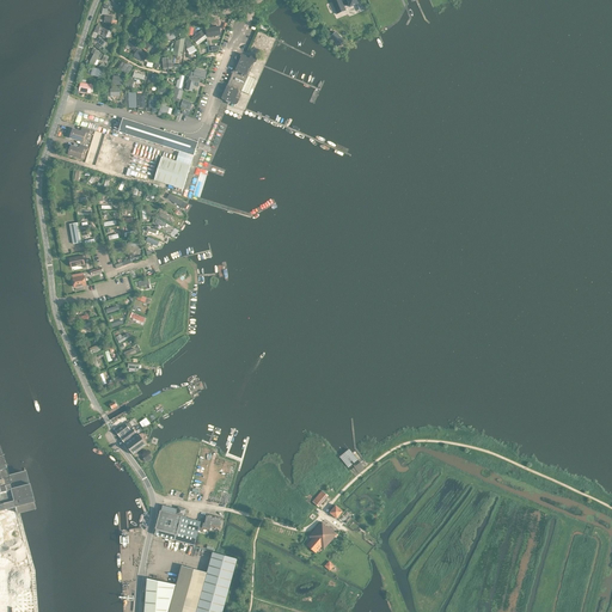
[(330,0),(337,14),(346,11),(344,6),(349,5),(349,7),(357,4),(361,2),(360,0),(359,0),(357,1),(356,0),(344,0),(342,1),(341,0),(330,0)]
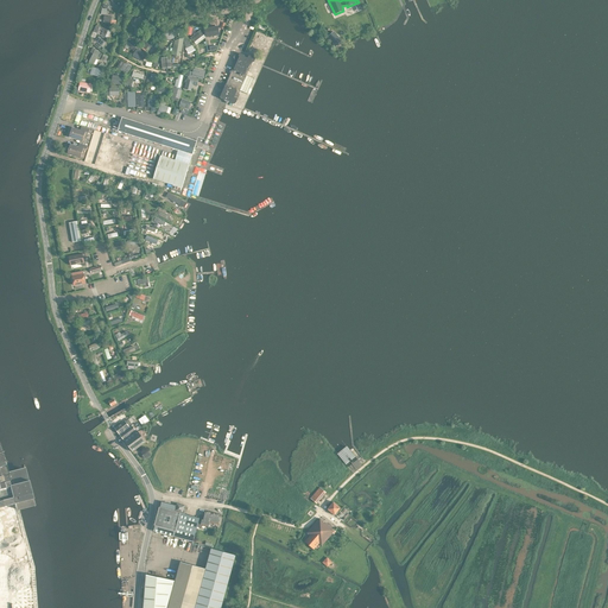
[(112,17),(103,16),(103,21),(105,21),(105,25),(115,26),(115,20),(112,19),(112,17)]
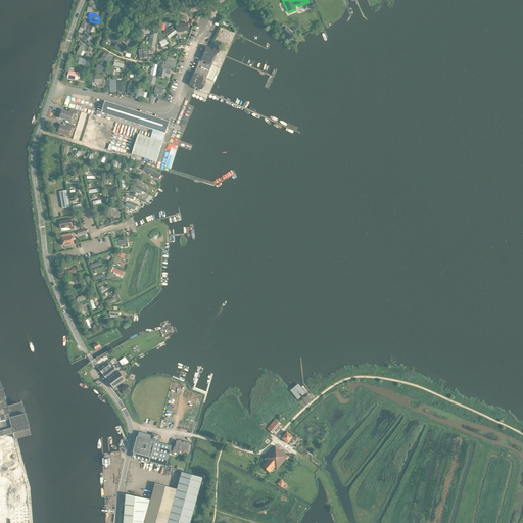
[(125,16),(126,14),(124,13),(120,13),(119,15),(115,21),(117,24),(120,25),(125,16)]
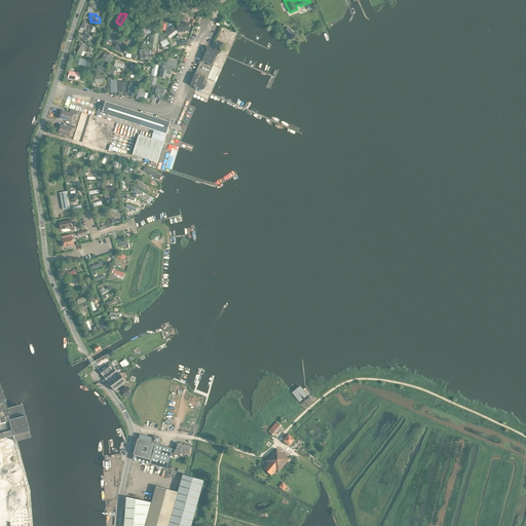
[(135,15),(128,17),(130,25),(138,23),(135,15)]
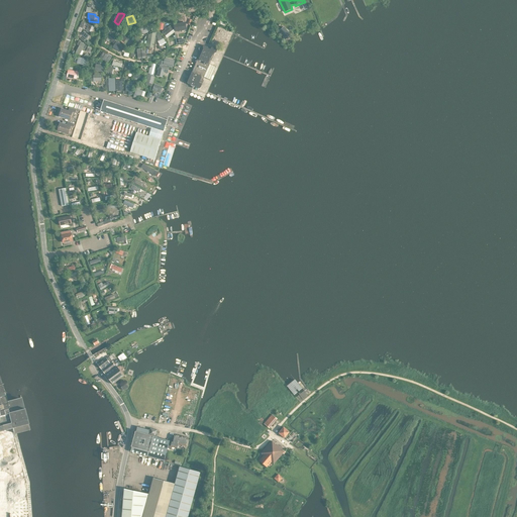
[(140,26),(140,32),(143,33),(147,32),(151,24),(143,20),(140,26)]
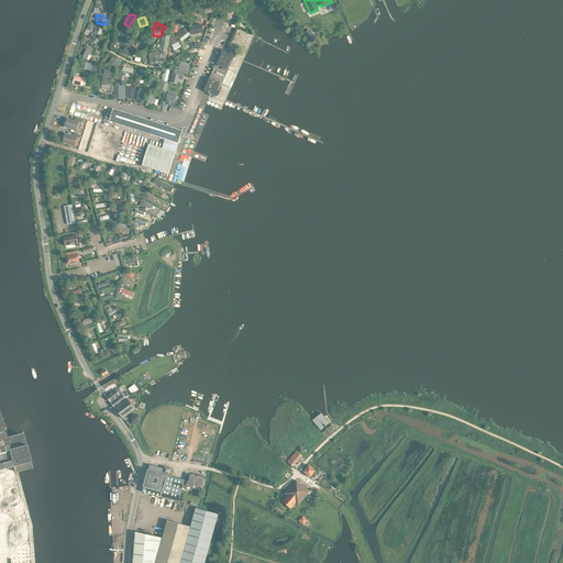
[(202,24),(189,26),(191,34),(203,32),(202,24)]
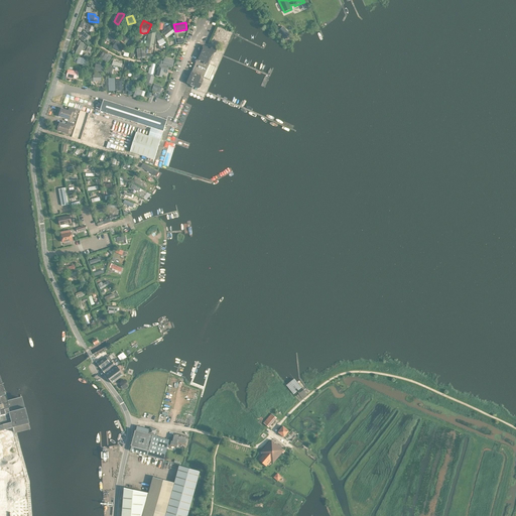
[(160,32),(162,34),(163,36),(164,36),(165,36),(167,35),(166,34),(171,31),(169,29),(167,27),(160,32)]
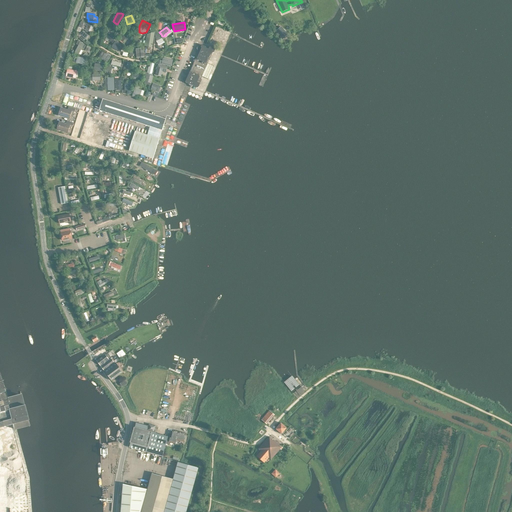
[(281,27),(275,32),(283,39),(288,34),(281,27)]
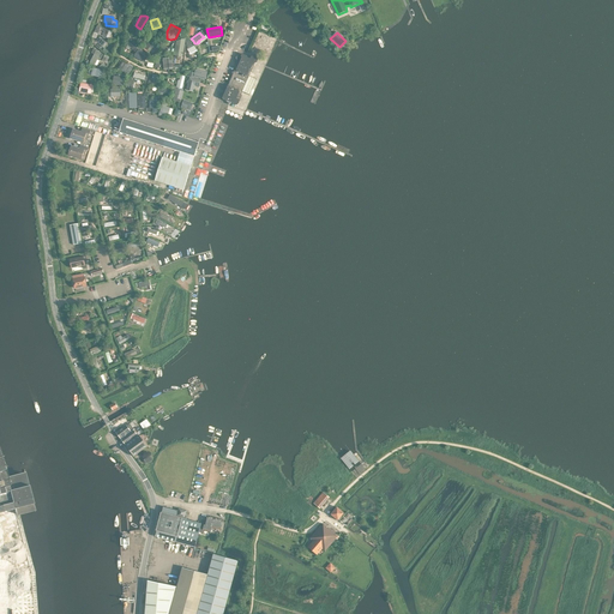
[(92,38),(91,44),(94,46),(98,49),(101,47),(102,47),(106,42),(102,38),(102,40),(100,37),(96,41),(92,38)]
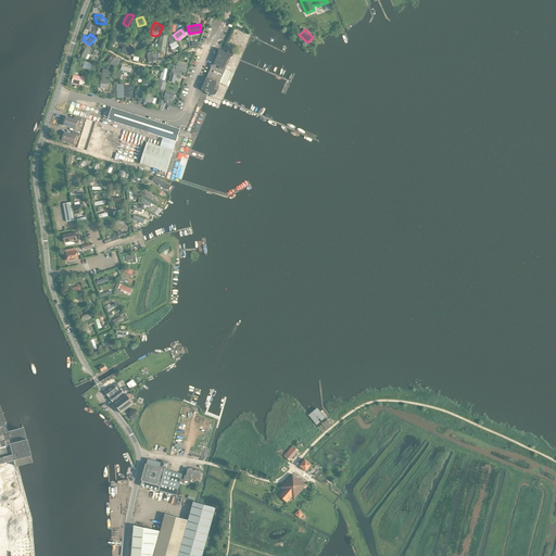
[(116,36),(113,39),(114,40),(118,43),(121,46),(123,42),(125,40),(127,37),(128,36),(126,35),(123,38),(118,34),(117,34),(116,36)]
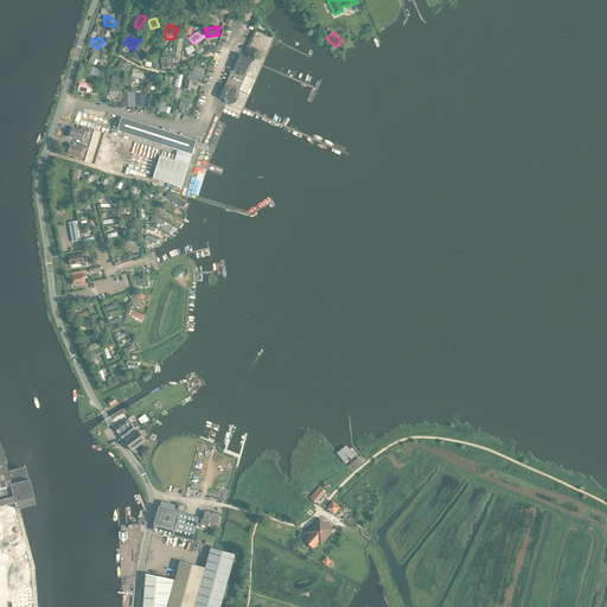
[(142,48),(146,50),(152,43),(145,38),(144,40),(142,39),(138,46),(141,49),(142,48)]
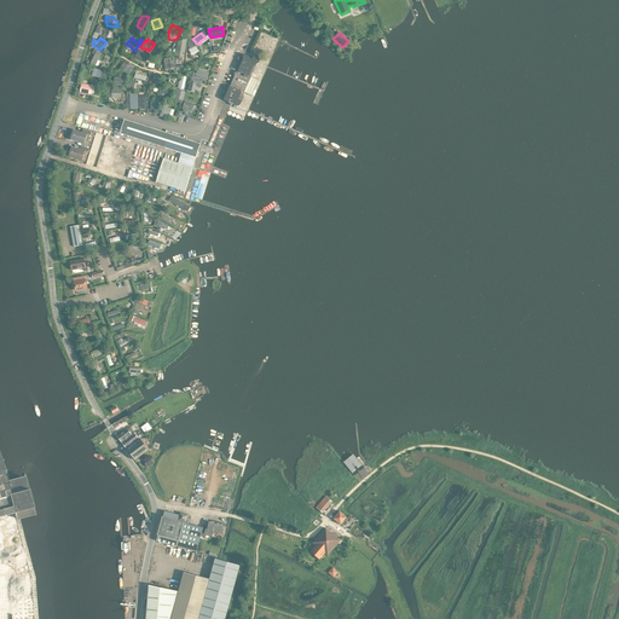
[(178,41),(175,56),(184,57),(187,39),(186,39),(183,40),(178,41)]
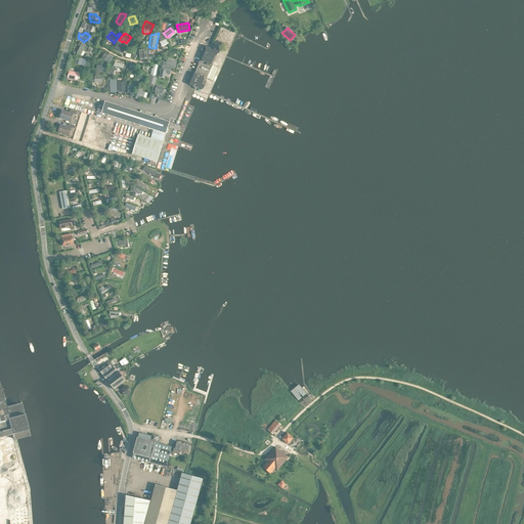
[(168,43),(166,39),(161,35),(162,34),(160,33),(158,36),(161,42),(160,42),(162,45),(168,43)]
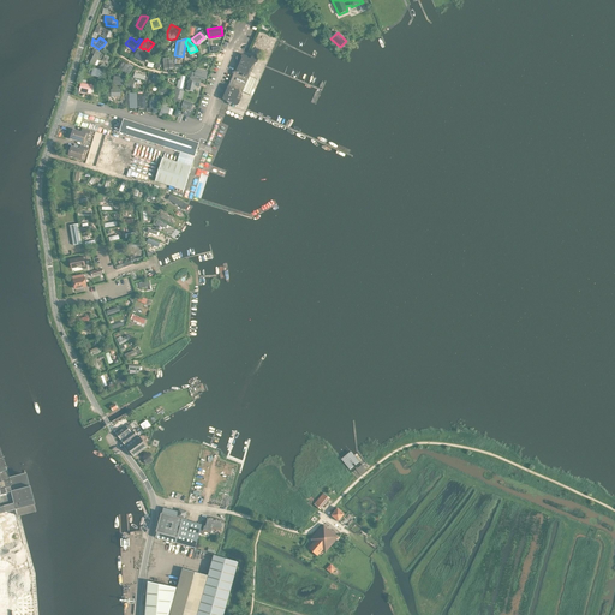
[(95,66),(99,58),(101,59),(102,54),(100,53),(101,53),(96,51),(96,49),(94,48),(91,53),(94,54),(89,64),(95,66)]
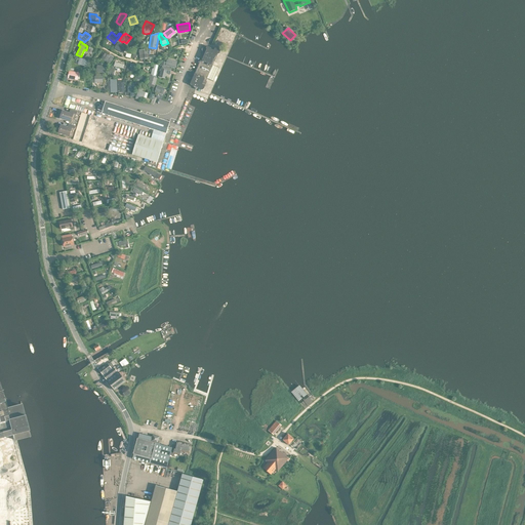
[(115,48),(123,53),(126,49),(123,47),(124,45),(118,42),(115,48)]
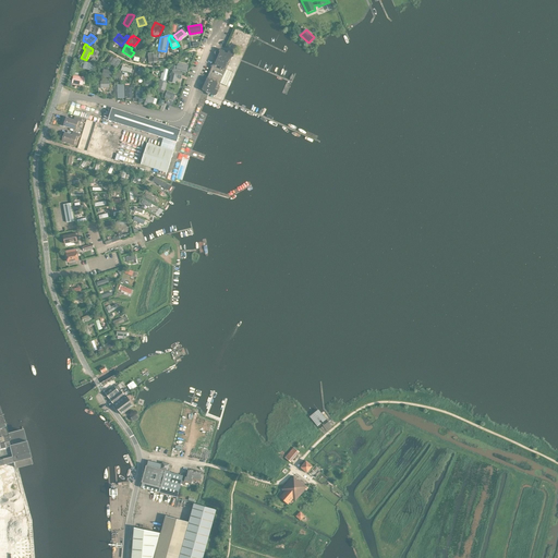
[(227,69),(231,58),(233,57),(234,53),(233,52),(230,51),(228,51),(227,53),(225,52),(223,50),(221,49),(219,50),(219,52),(218,57),(217,56),(216,58),(216,60),(215,60),(214,64),(214,65),(211,71),(209,72),(208,76),(208,77),(207,81),(206,81),(205,82),(202,89),(203,91),(207,93),(207,94),(207,95),(209,94),(215,96),(216,95),(219,88),(219,87),(219,86),(220,83),(226,86),(232,72),(227,69)]
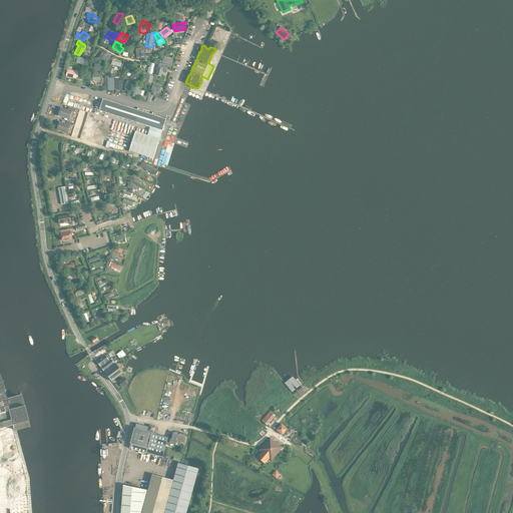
[(143,48),(136,49),(137,58),(144,57),(143,48)]
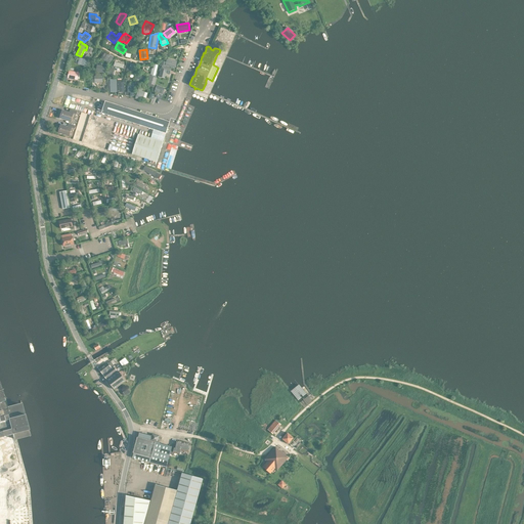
[(114,56),(111,54),(110,55),(106,54),(103,60),(106,61),(105,62),(108,64),(111,61),(108,60),(108,59),(110,60),(112,57),(113,58),(114,56)]
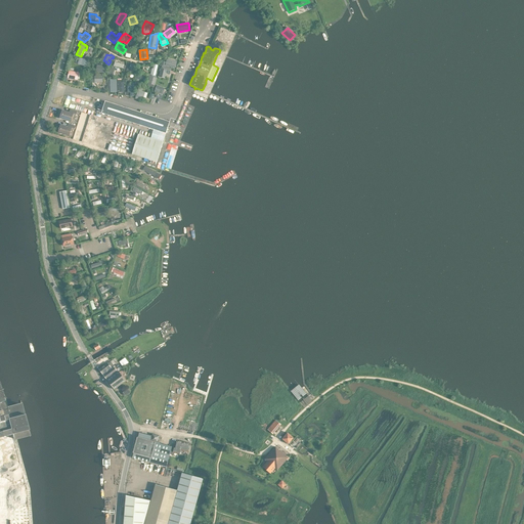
[(79,57),(78,63),(87,67),(89,60),(79,57)]
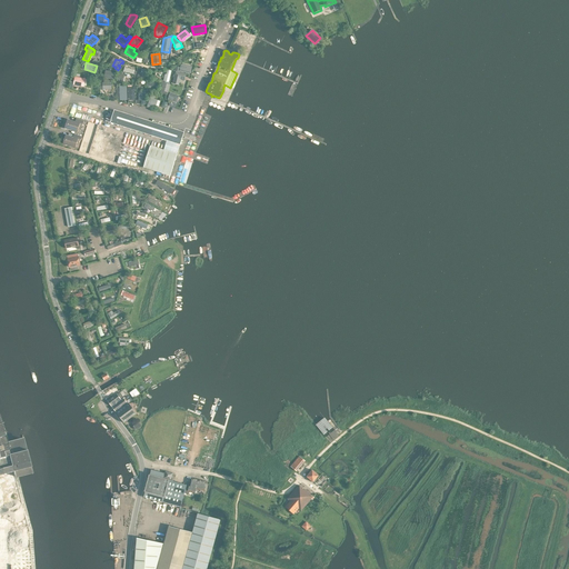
[(180,68),(179,71),(190,73),(192,66),(182,65),(180,66),(180,68)]
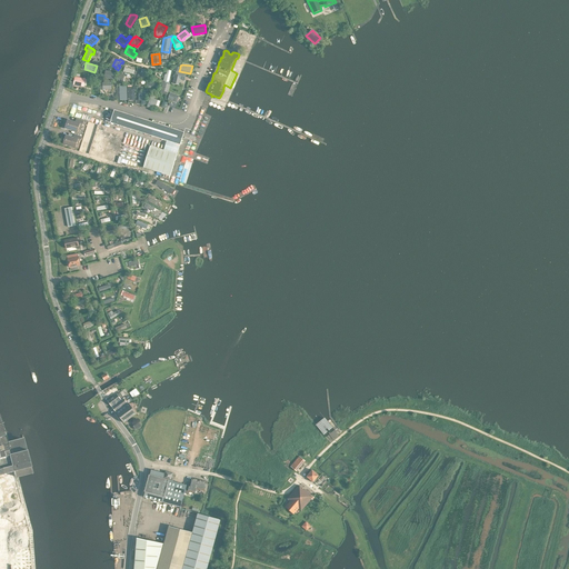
[(106,73),(106,78),(112,79),(115,79),(116,76),(116,71),(112,71),(108,70),(106,70),(106,73)]
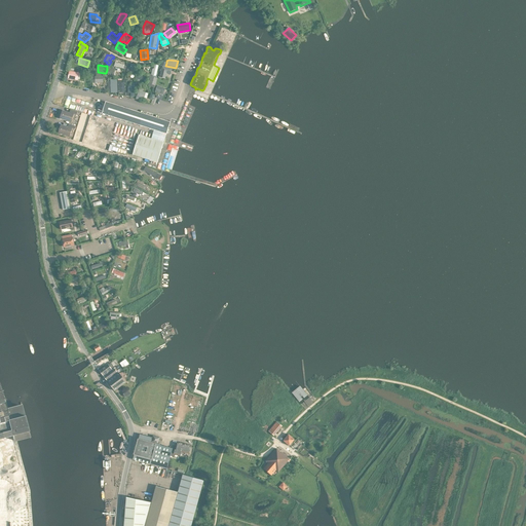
[(159,77),(165,78),(166,73),(171,74),(172,68),(165,67),(162,66),(161,69),(160,68),(159,71),(160,72),(159,77)]
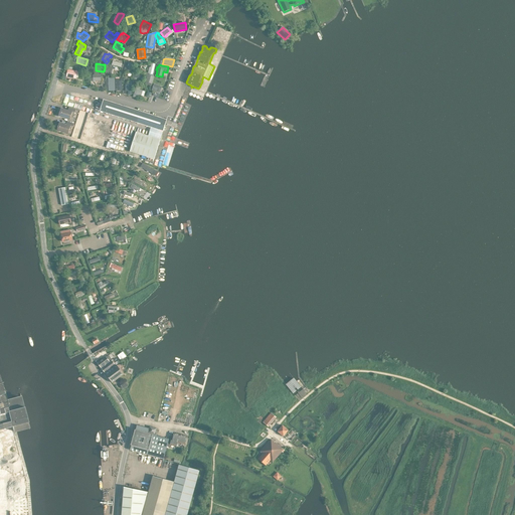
[(67,69),(66,76),(76,78),(77,71),(71,70),(72,67),(68,66),(67,69)]
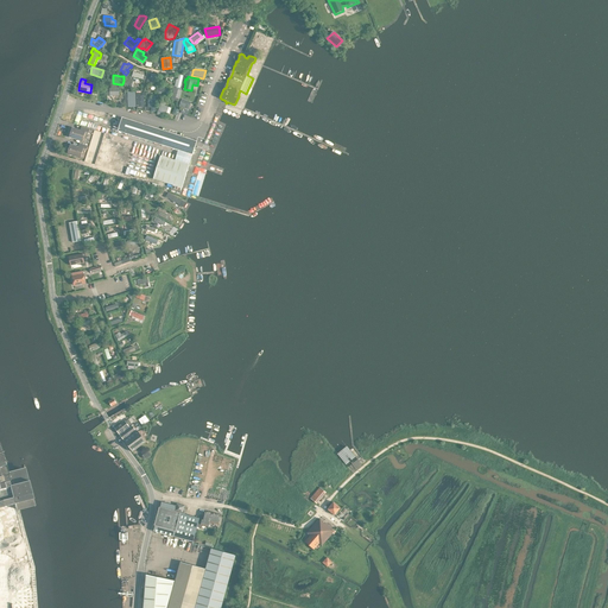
[(182,90),(173,88),(171,96),(172,96),(171,99),(178,101),(179,99),(182,90)]
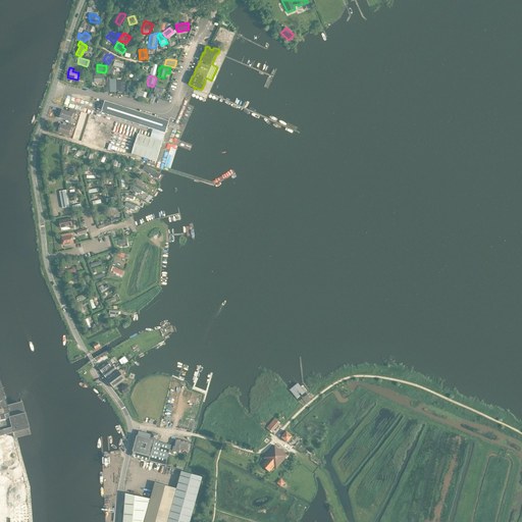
[(156,85),(154,91),(160,93),(162,94),(164,88),(162,87),(156,85)]
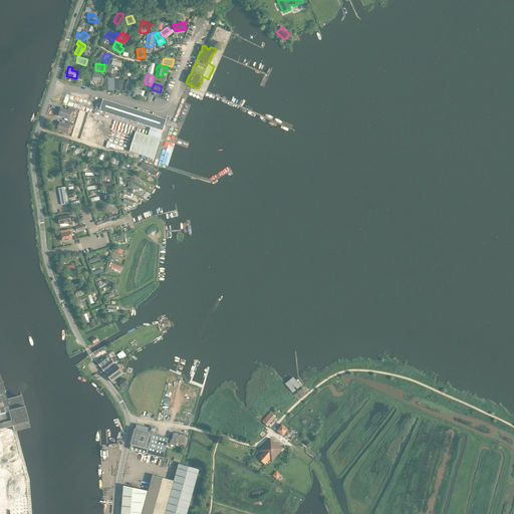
[(137,86),(134,93),(141,95),(143,90),(139,89),(140,87),(137,86)]
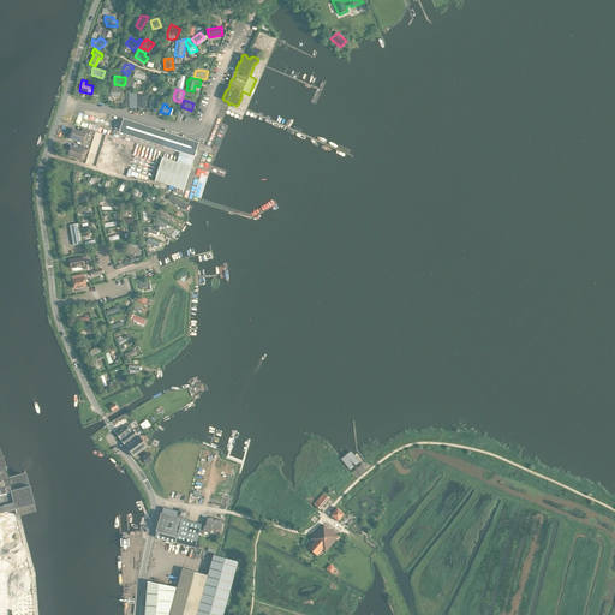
[(180,151),(195,156),(197,148),(198,143),(124,119),(119,132),(180,151)]
